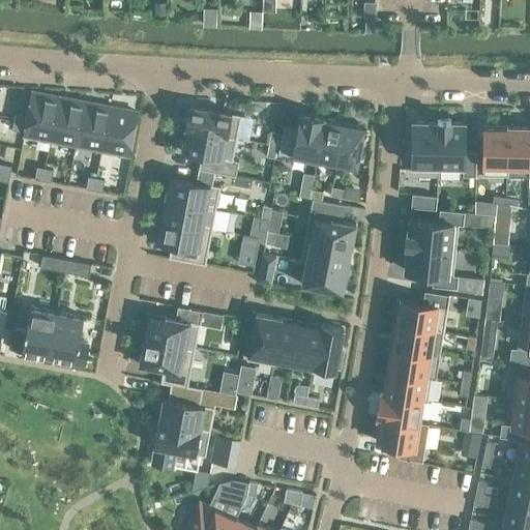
[(166,3),(155,3),(155,15),(166,15),(166,3)]
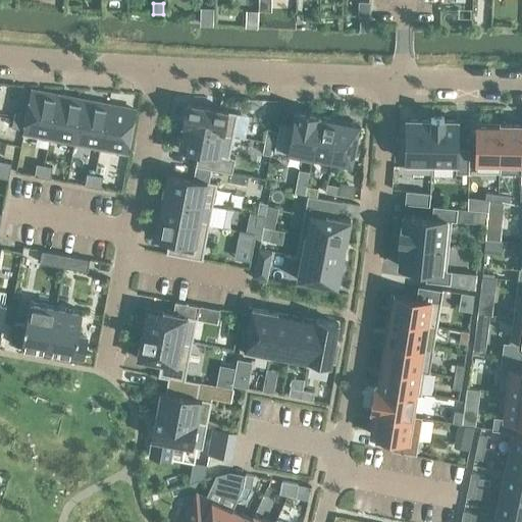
[(360,21),(360,31),(368,31),(368,21),(360,21)]
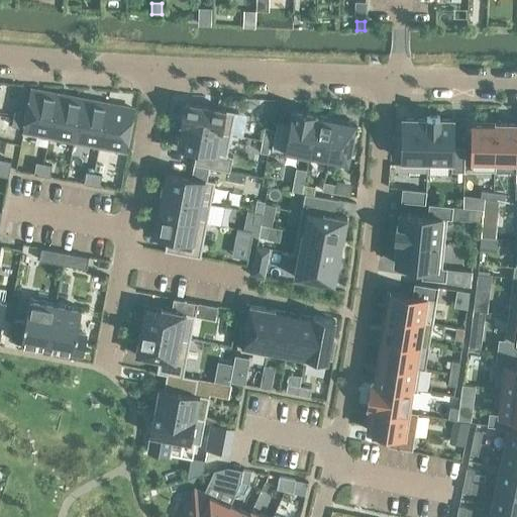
[(24,127),(23,133),(48,138),(58,95),(31,90),(26,113),(25,120),(24,126),(24,127)]
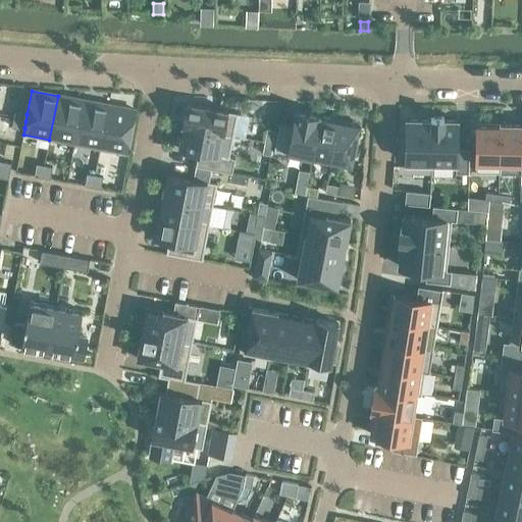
[(58,96),(49,140),(74,145),(83,100),(58,96)]
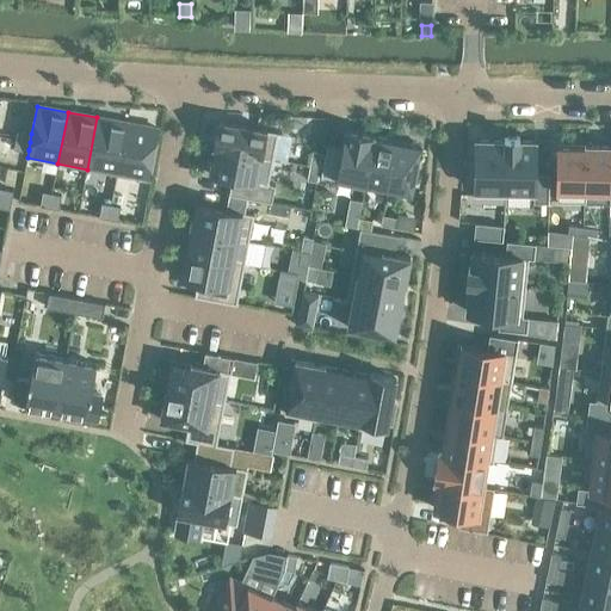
[(97,117),(87,170),(117,174),(127,123),(97,117)]
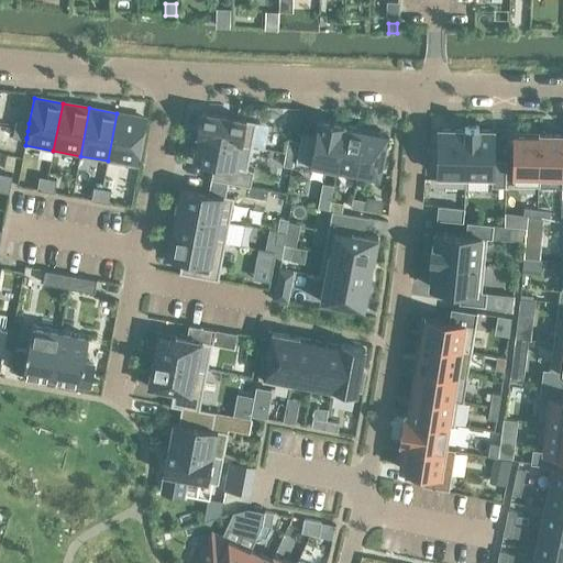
[(201,112),(197,136),(252,146),(256,124),(245,122),(246,121),(201,112)]
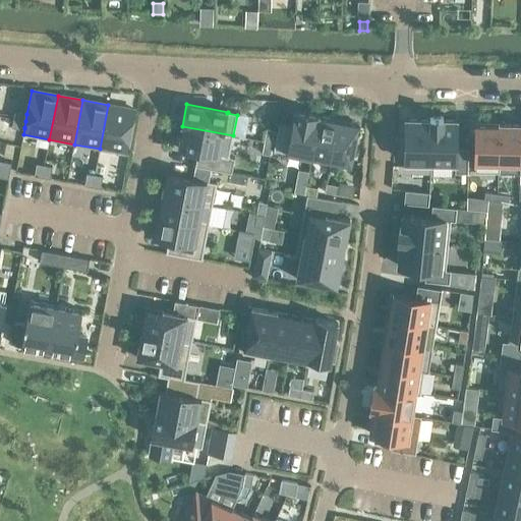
[(108,105),(100,149),(128,155),(136,110),(108,105)]
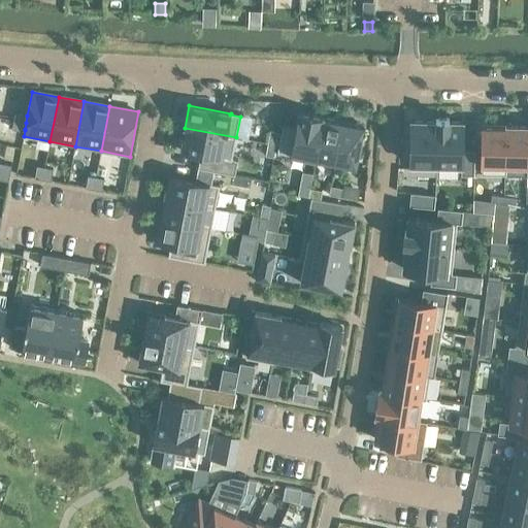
[(15,112),(14,121),(26,123),(27,116),(15,112)]
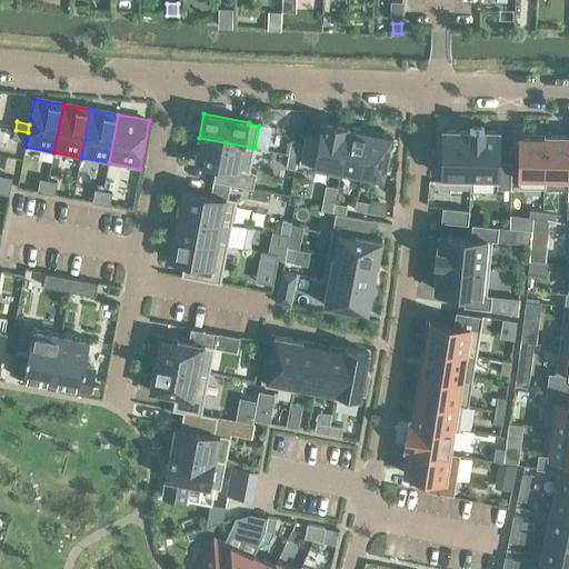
[(305,136),(299,165),(338,171),(347,127),(321,122),(318,139),(305,136)]
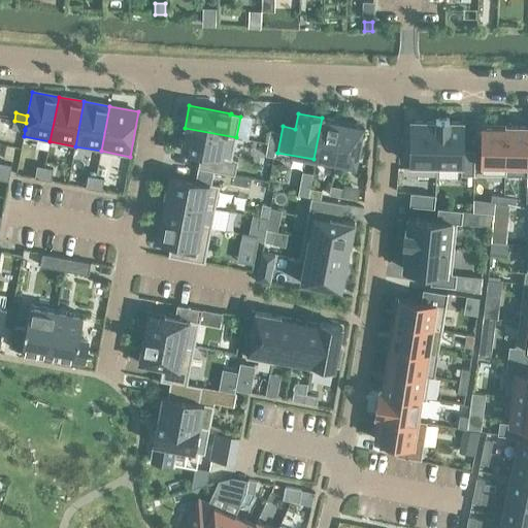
[(322,118),(314,159),(335,163),(343,122),(322,118)]
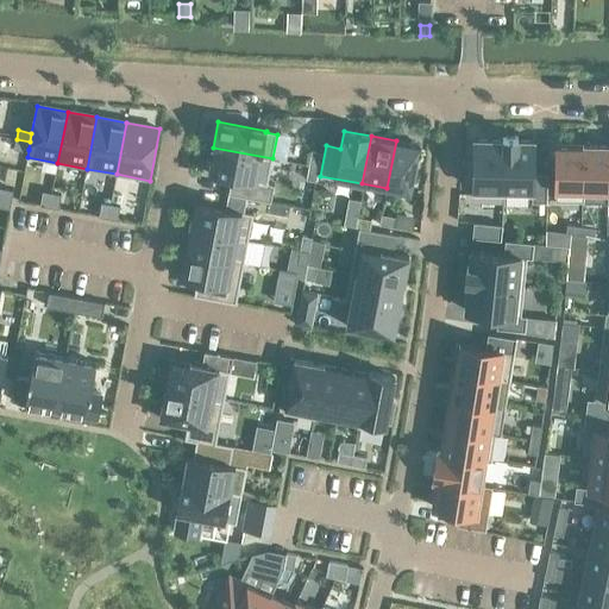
[(17,139),(14,148),(29,150),(29,149),(30,142),(17,139)]
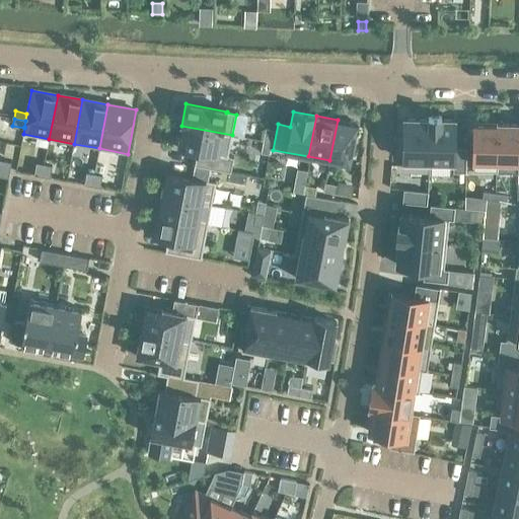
[(404,119),(403,162),(405,162),(405,166),(429,166),(430,120),(404,119)]
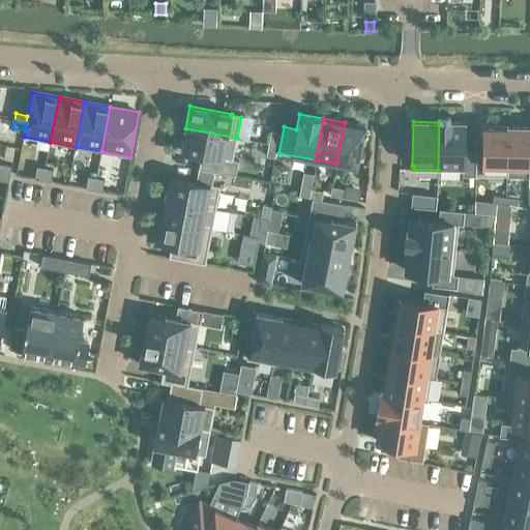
[(345,122),(336,164),(357,168),(365,126),(345,122)]
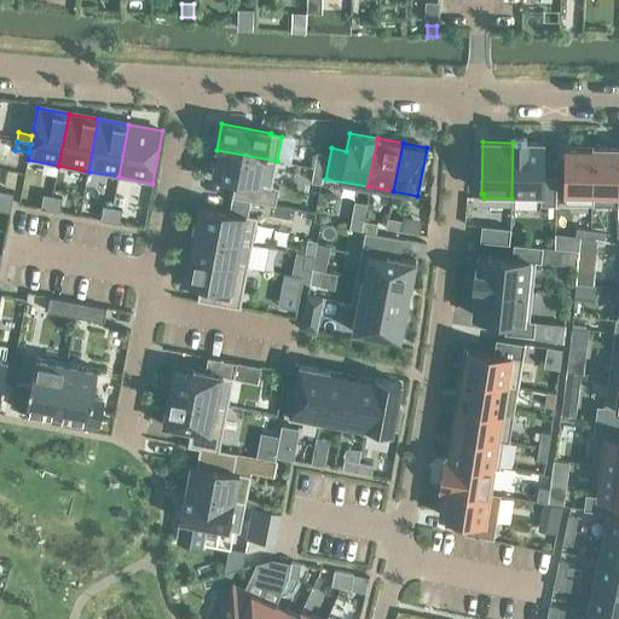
[(513,143),(512,198),(541,200),(541,204),(556,204),(556,178),(543,178),(543,143),(513,143)]
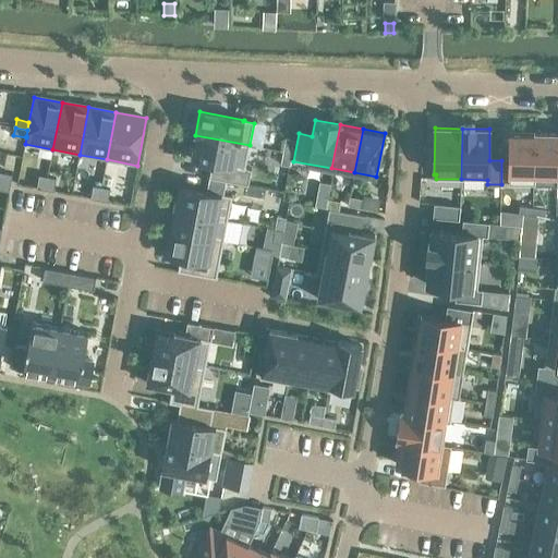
[(510,132),(509,172),(510,172),(510,184),(534,185),(534,173),(535,132),(510,132)]
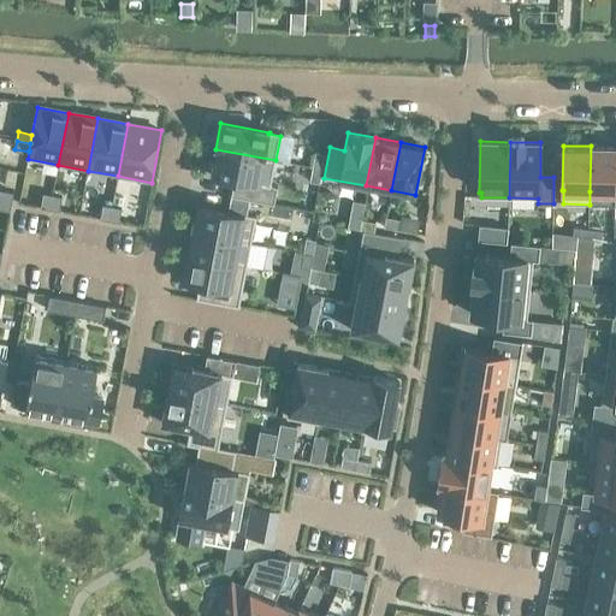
[(590,191),(590,205),(615,205),(615,191),(615,164),(615,146),(591,146),(590,191)]
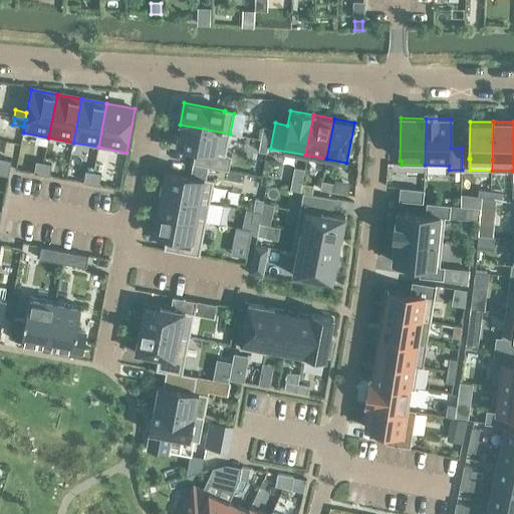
[(180,124),(176,146),(197,150),(194,164),(209,167),(229,171),(232,156),(226,155),(230,134),(180,124)]
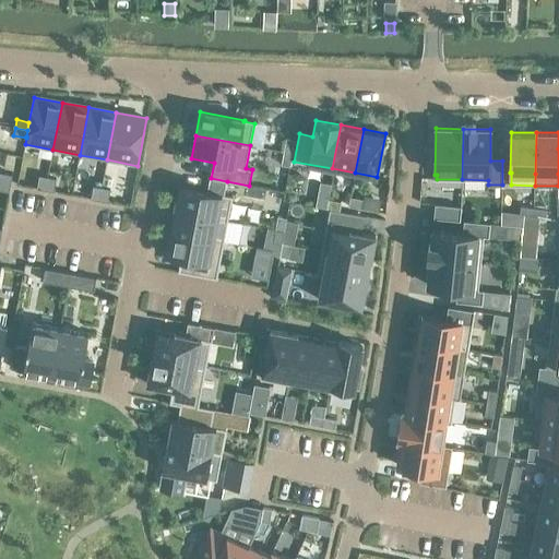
[(286,140),(284,152),(293,154),(295,141),(286,140)]
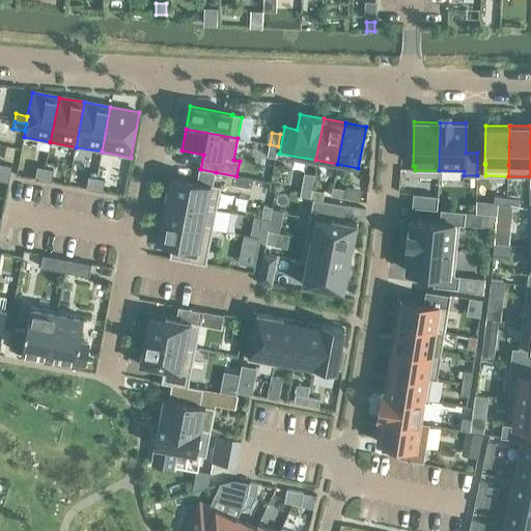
[(270,144),(268,157),(275,159),(276,159),(278,146),(270,144)]
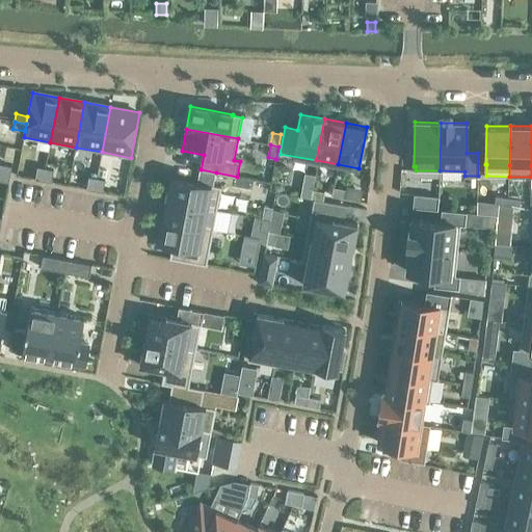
[(0,164),(0,171),(10,175),(11,166),(0,164)]
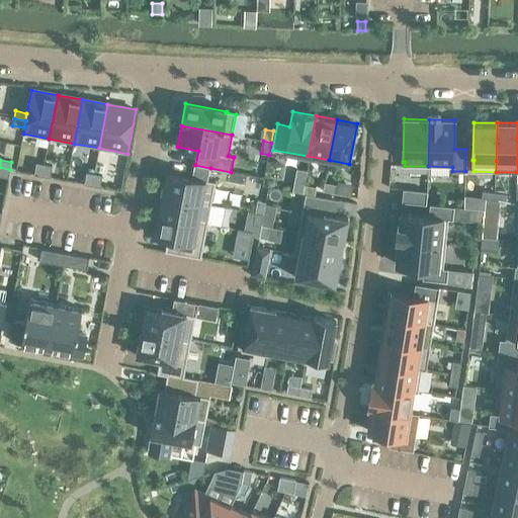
[(35,162),(33,174),(41,176),(45,164),(35,162)]
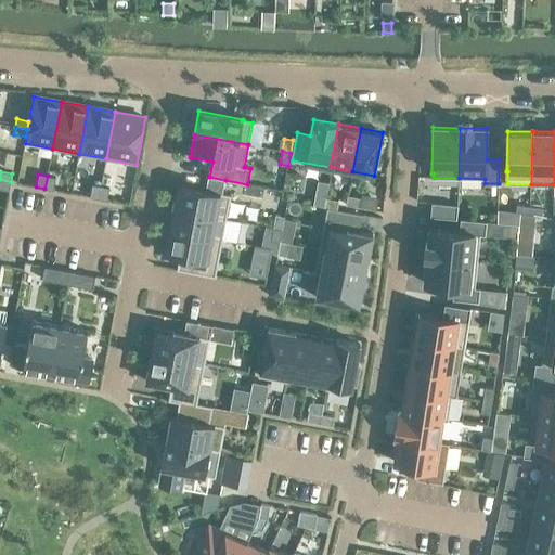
[(48,176),(44,189),(50,190),(54,190),(56,178),(48,176)]
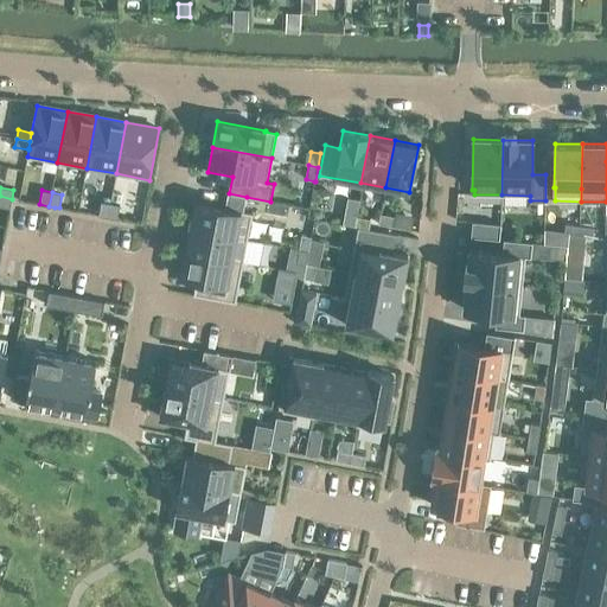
[(193,203),(189,229),(248,240),(253,216),(243,213),(247,197),(229,193),(225,210),(193,203)]
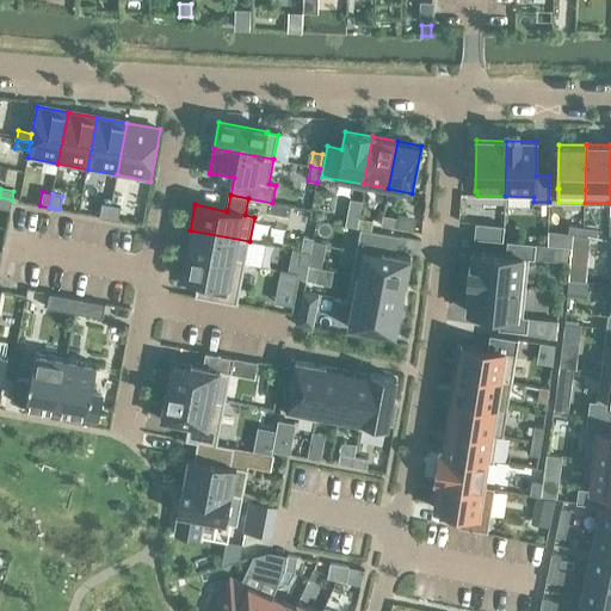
[(0,197),(0,207),(10,209),(12,201),(0,197)]
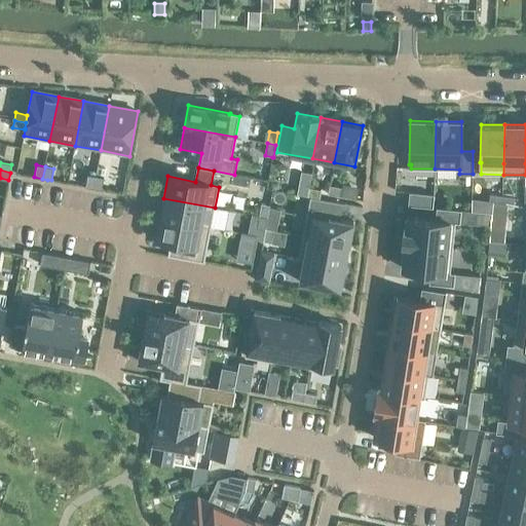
[(87,175),(85,186),(94,188),(96,176),(87,175)]
